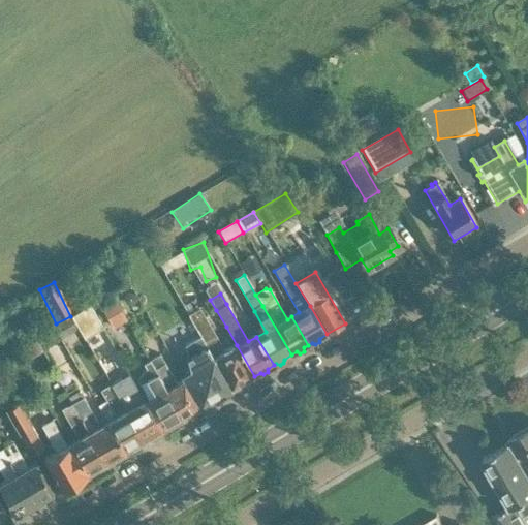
[(114,301),(99,309),(112,331),(126,322),(114,301)]
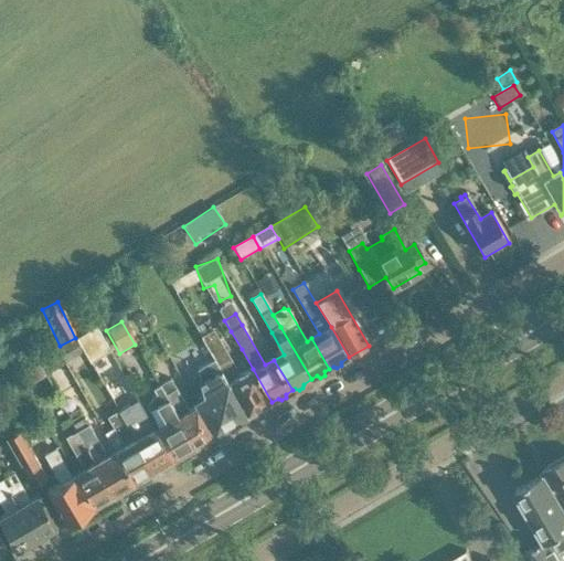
[(96,328),(76,339),(85,353),(86,357),(106,346),(96,328)]
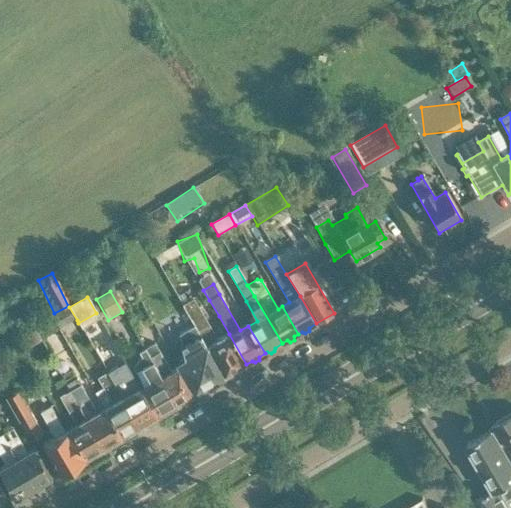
[(224,377),(246,364),(229,334),(218,340),(193,299),(181,306),(224,377)]
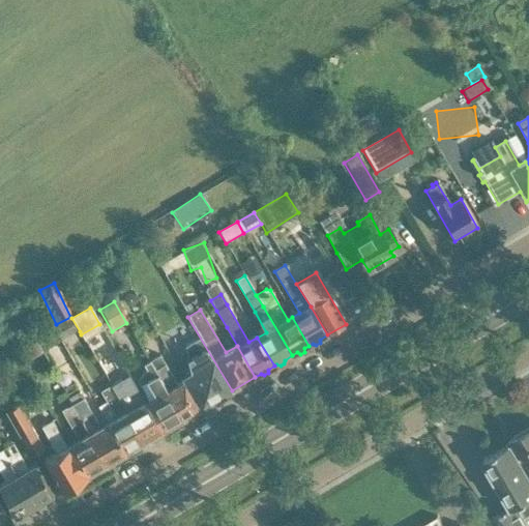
[(183,378),(186,381),(202,408),(232,390),(187,317),(187,315),(175,322),(202,367),(183,378)]
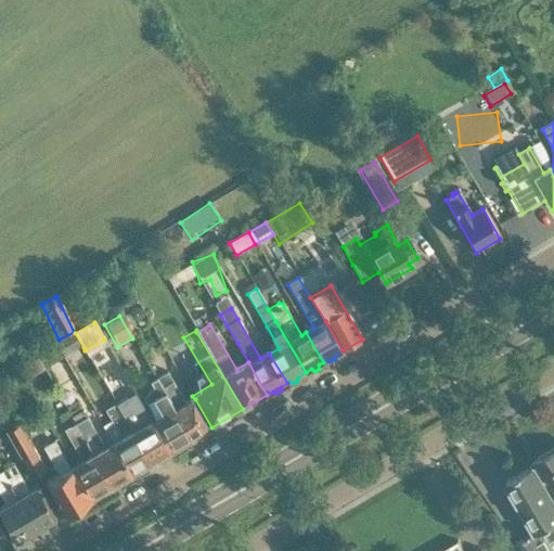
[(84,347),(75,333),(56,345),(64,358),(84,347)]
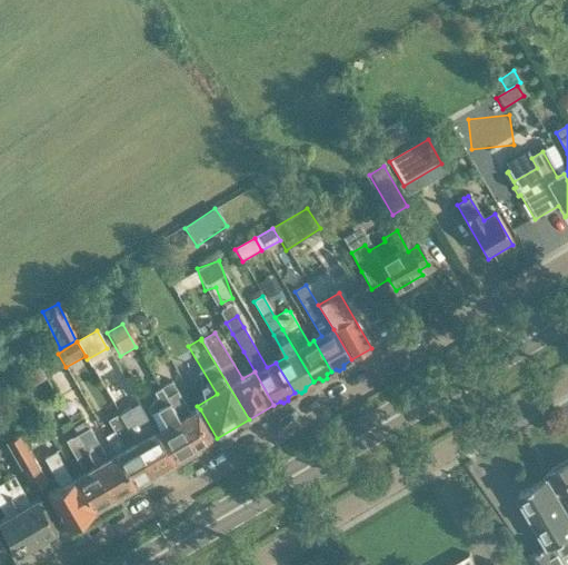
[(58,354),(49,358),(58,374),(67,368),(66,367),(58,354)]
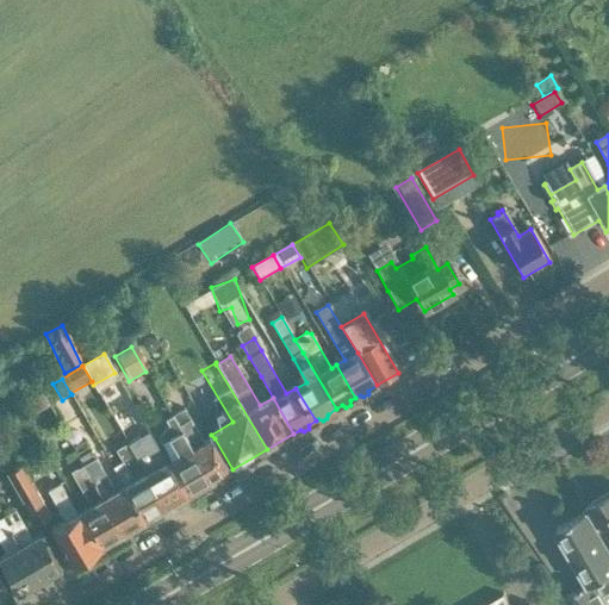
[(30,397),(18,404),(25,417),(37,410),(30,397)]
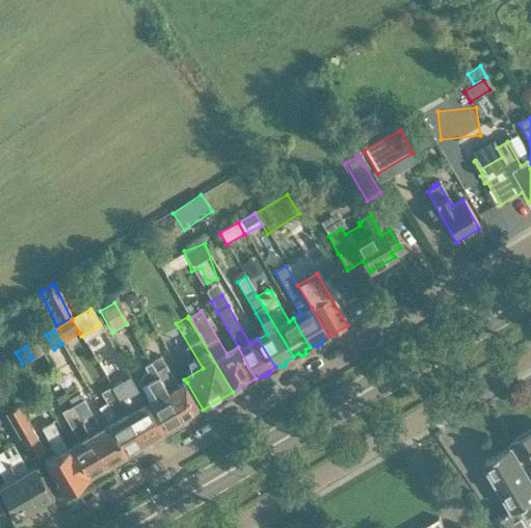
[(129,349),(117,357),(126,371),(137,364),(129,349)]
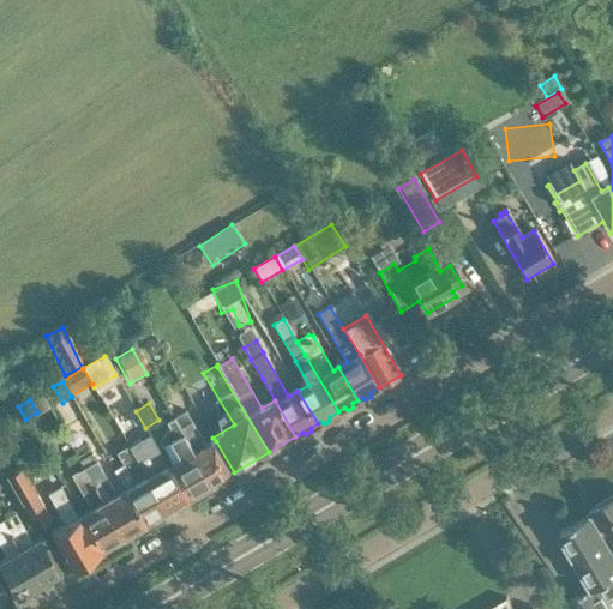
[(185,414),(173,420),(212,486),(220,481),(223,482),(228,478),(229,476),(234,472),(216,441),(205,447),(191,424),(185,414)]
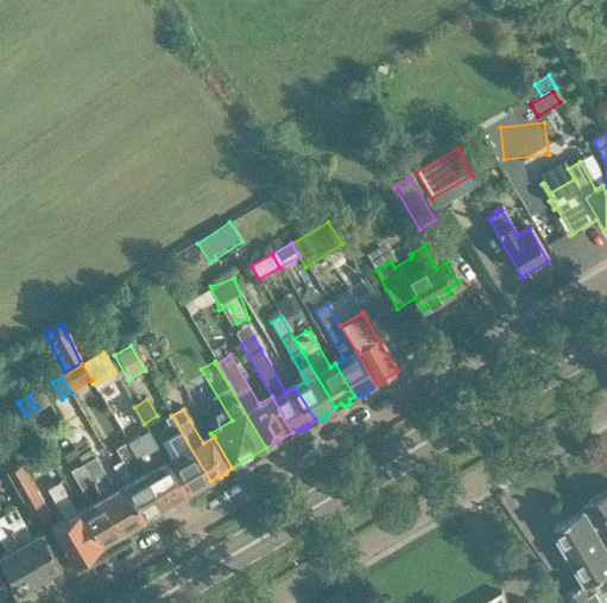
[(201,486),(210,481),(171,416),(164,420),(166,424),(157,438),(171,462),(168,464),(185,495),(191,492),(194,494),(202,488),(201,486)]
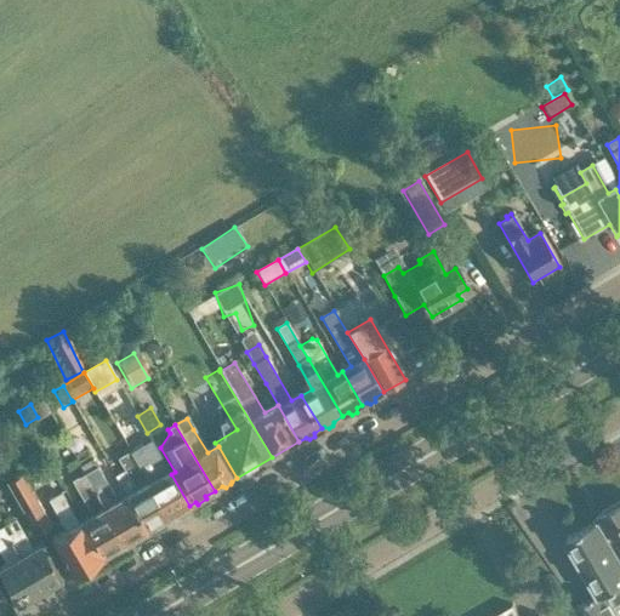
[(151,440),(130,452),(159,502),(169,518),(189,506),(171,474),(170,472),(169,472),(151,440)]
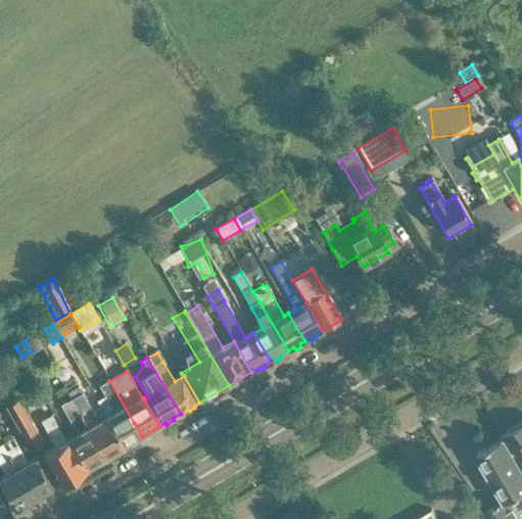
[(124,446),(142,436),(134,423),(109,381),(100,386),(106,396),(97,402),(106,418),(124,446)]
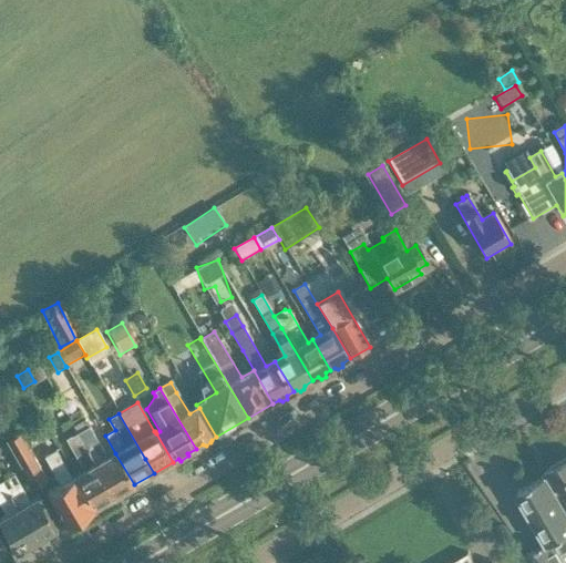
[(89,428),(78,433),(106,483),(114,497),(120,493),(123,494),(130,490),(130,488),(134,484),(115,453),(106,458),(89,428)]
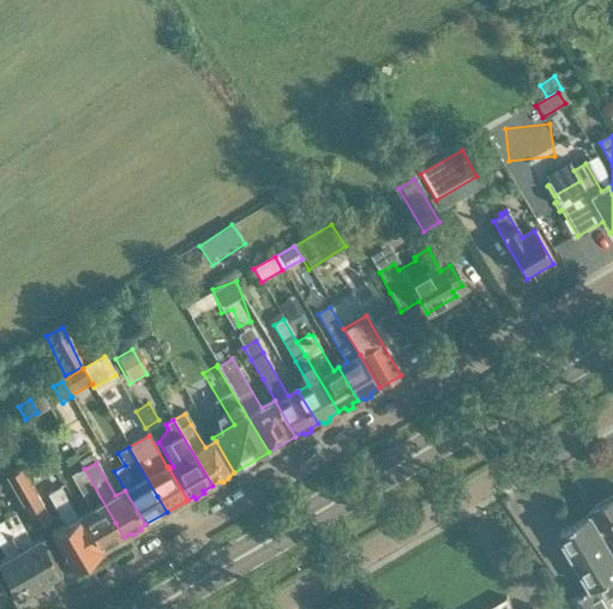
[(84,469),(72,477),(91,511),(82,517),(101,550),(103,549),(106,550),(113,547),(113,543),(124,537),(115,523),(84,469)]
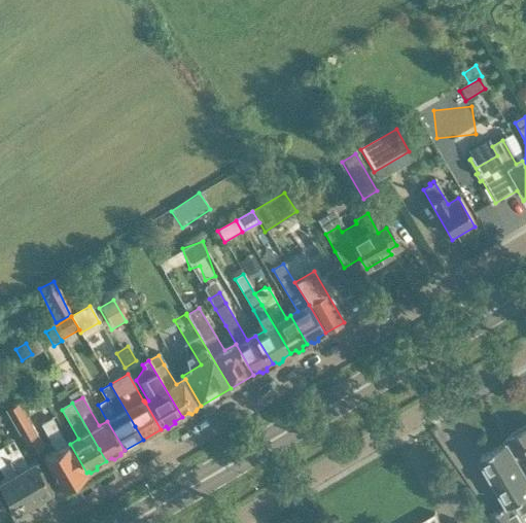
[(5,410),(15,428),(29,452),(41,445),(18,404),(5,410)]
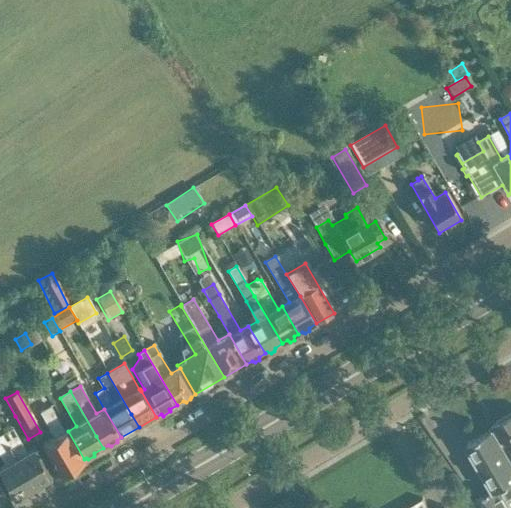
[(51,409),(41,414),(55,439),(43,446),(58,474),(61,473),(64,473),(70,470),(71,467),(84,459),(68,431),(65,433),(51,409)]
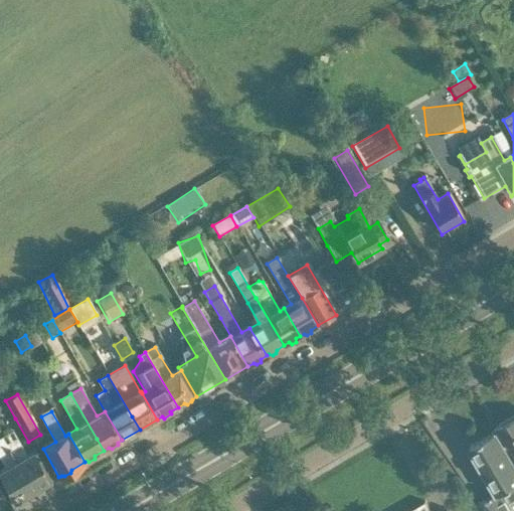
[(513,419),(493,433),(494,435),(513,468),(513,419)]
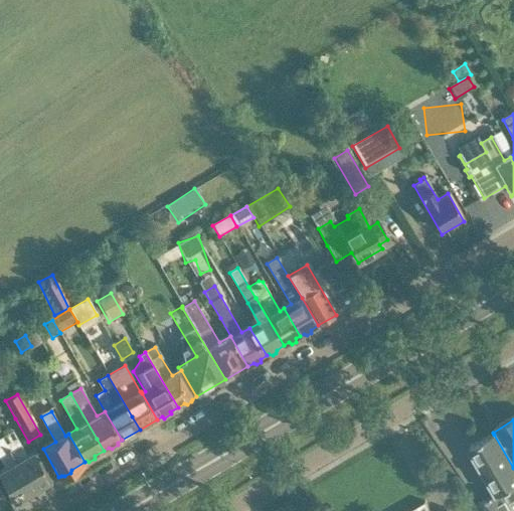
[(11,433),(1,440),(31,492),(39,488),(42,489),(51,484),(33,453),(25,457),(11,433)]
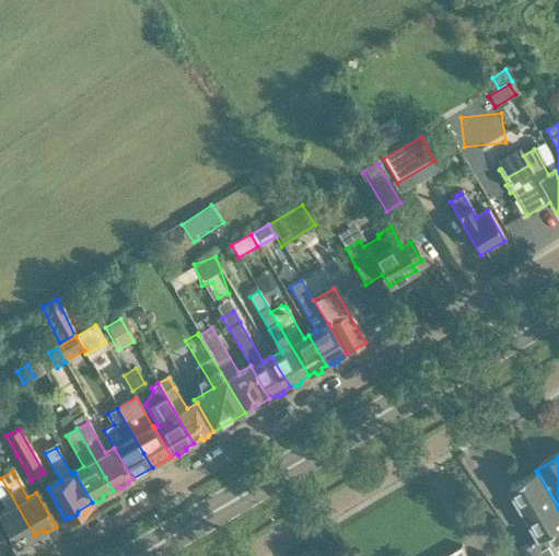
[(519,552),(522,555),(558,555),(558,509),(537,473),(510,488),(539,539),(519,552)]
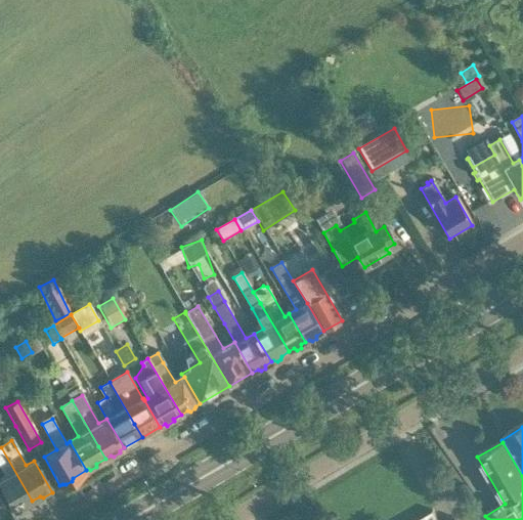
[(26,505),(32,501),(1,447),(0,447),(0,468),(5,477),(0,479),(0,486),(15,514),(26,508),(26,505)]
